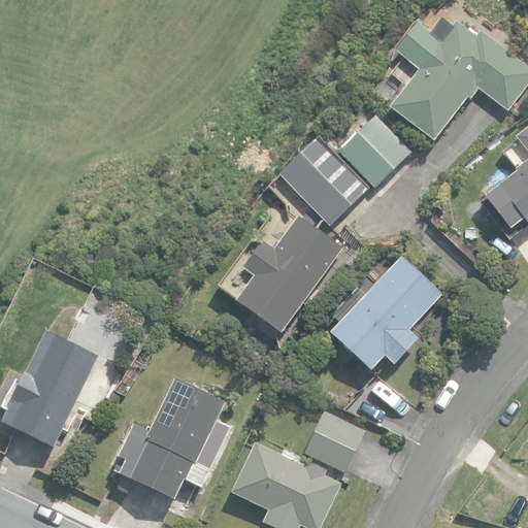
[(390,109),(434,142),(467,98),(470,101),(479,91),(508,112),(527,86),(527,68),(481,33),(476,38),(456,22),(453,26),(441,18),(431,32),(419,23),(396,53),(419,70),(390,109)]
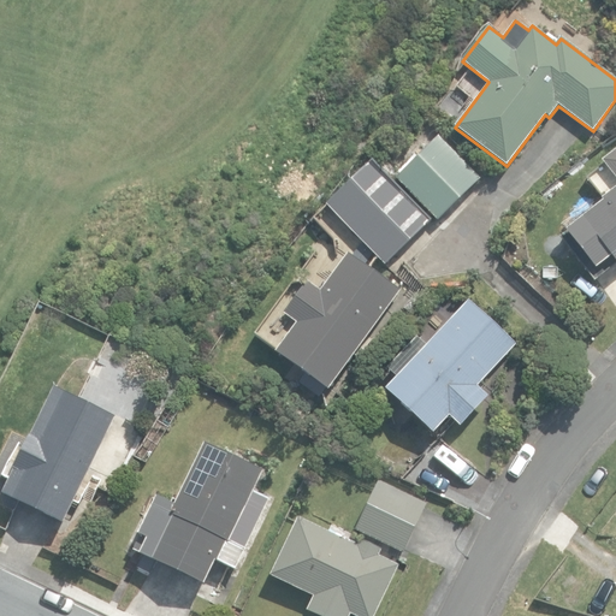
[(395,179),(437,220),(487,172),(443,129),(395,179)]
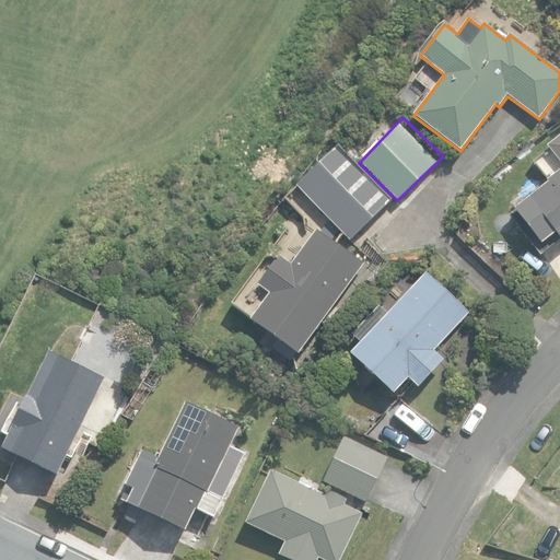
[(559,139),(550,147),(559,159),(559,172),(514,208),(516,211),(511,217),(541,256),(559,241),(559,139)]
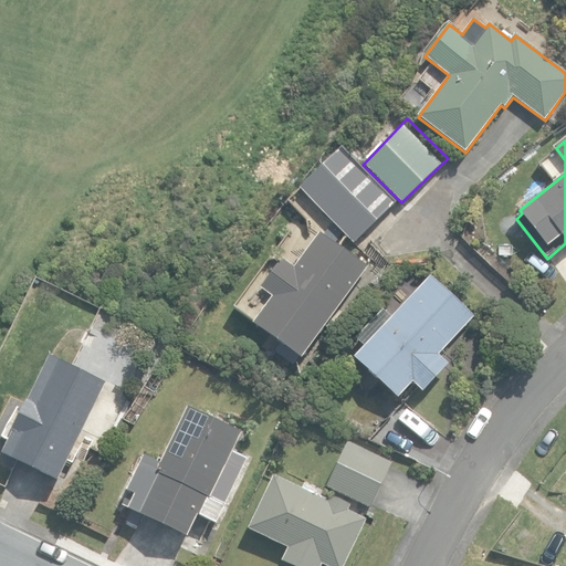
[(299,188),(355,244),(396,202),(341,147),(299,188)]
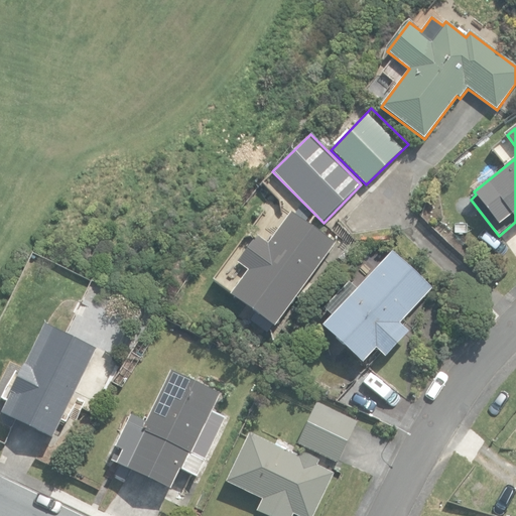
[(231,296),(275,328),(335,244),(291,213),(269,244),(258,236),(238,264),(249,271),(231,296)]
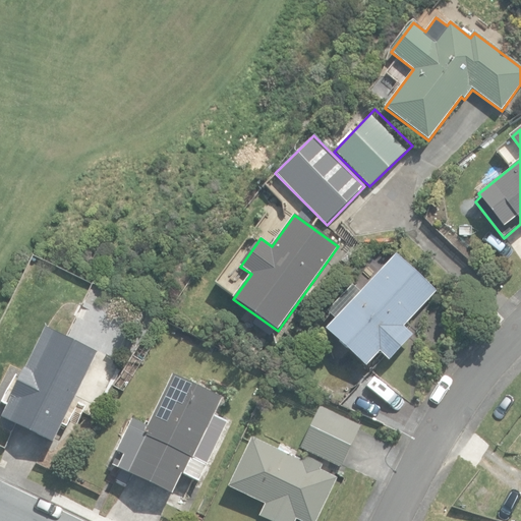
[(403,327),(437,291),(410,267),(414,263),(400,249),(360,291),(352,284),(327,311),(335,319),(326,329),(366,366),(380,352),(389,360),(412,335),(403,327)]
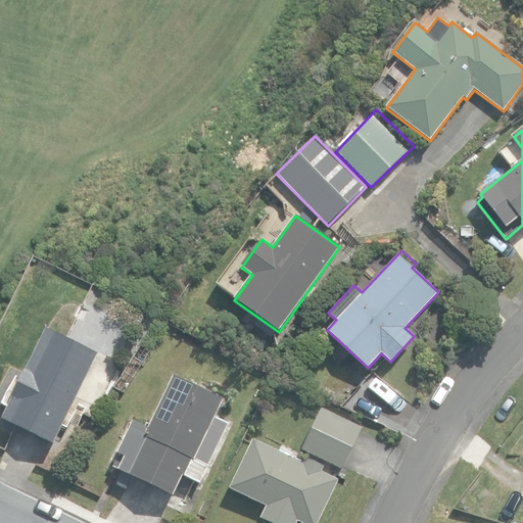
[(2,419),(54,444),(98,353),(46,329),(2,419)]
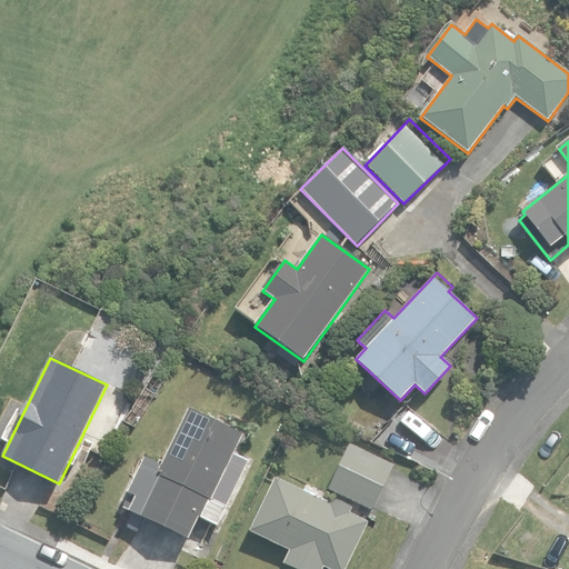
[(156,371),(125,422),(137,429),(168,378),(156,371)]
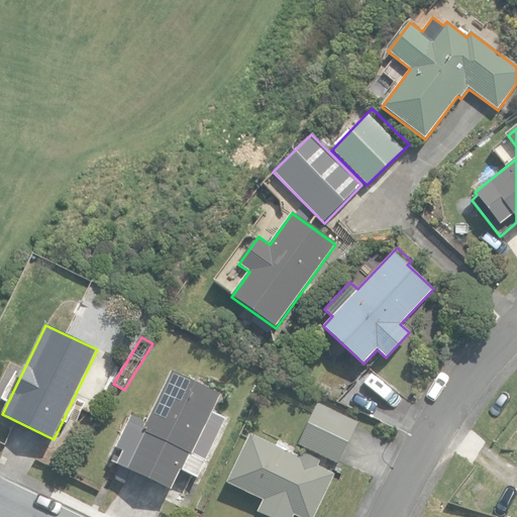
[(197,478),(225,418),(212,412),(220,395),(171,372),(146,423),(131,416),(110,461),(171,490),(181,470),(197,478)]
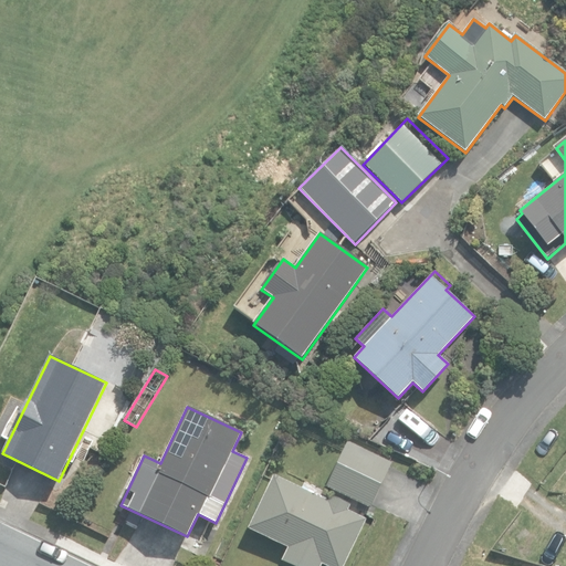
[(325,486),(370,507),(391,462),(346,441),(325,486)]
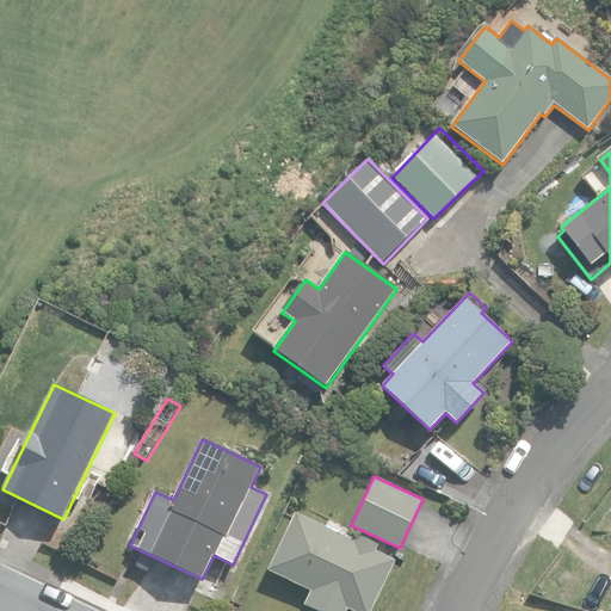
[(610,512),(597,530),(610,541),(610,512)]
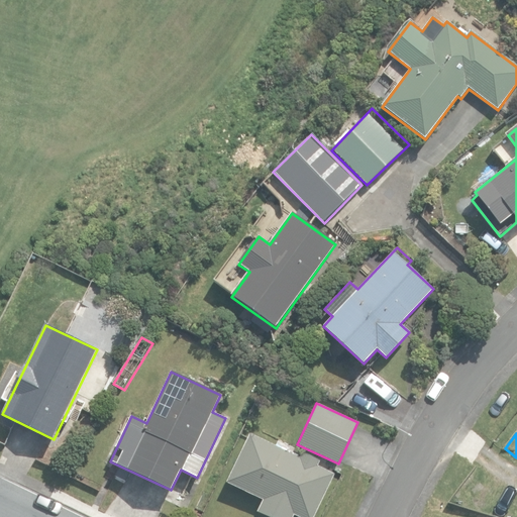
[(257,512),(268,516),(293,516),(294,515),(298,516),(315,516),(335,476),(317,468),(320,461),(303,453),(300,458),(250,434),(227,483),(264,500),(257,512)]
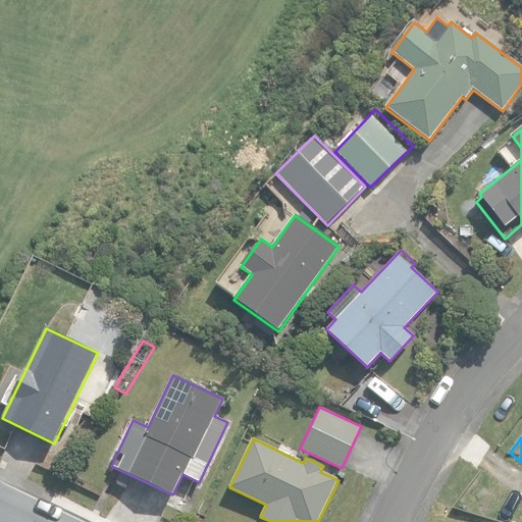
All buildings are outlined.
